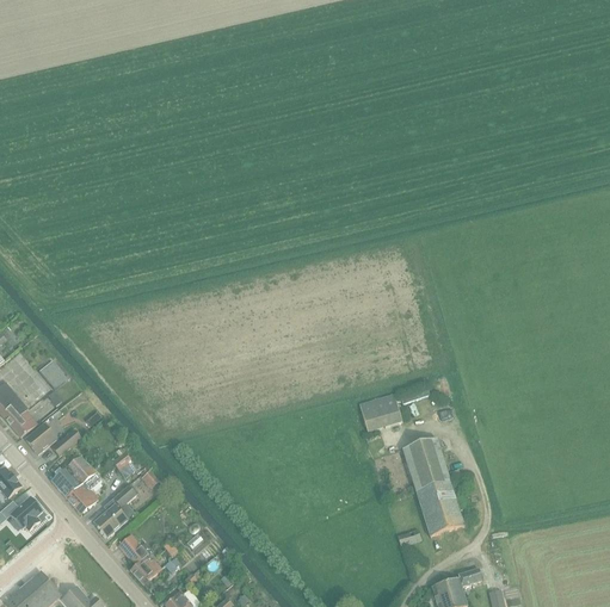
[(39,370),(54,388),(66,377),(51,359),(39,370)]
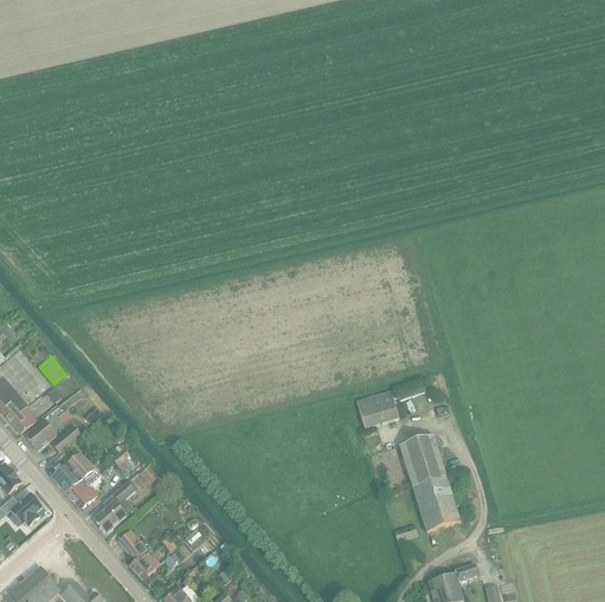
[(0,409),(2,413),(21,397),(5,377),(0,381),(0,409)]
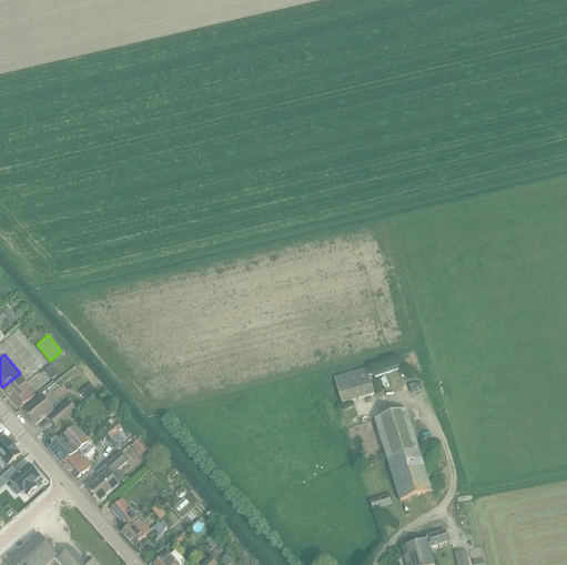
[(57,372),(49,363),(44,366),(51,376),(57,372)]
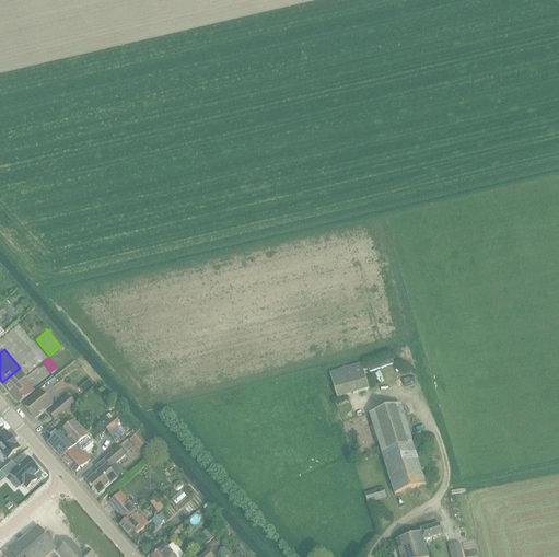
[(368,385),(360,360),(328,370),(336,395),(368,385)]
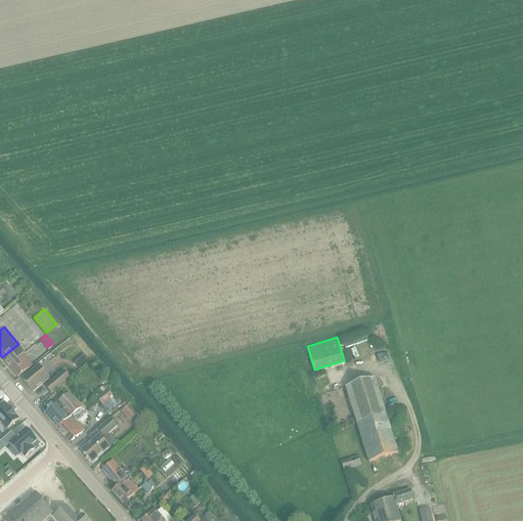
[(16,374),(25,367),(31,362),(22,351),(23,349),(18,344),(2,357),(16,374)]
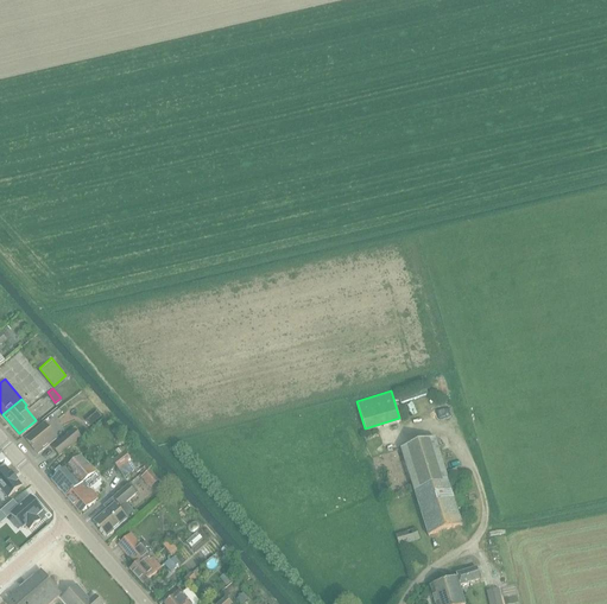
[(96,409),(84,418),(89,424),(100,414),(96,409)]
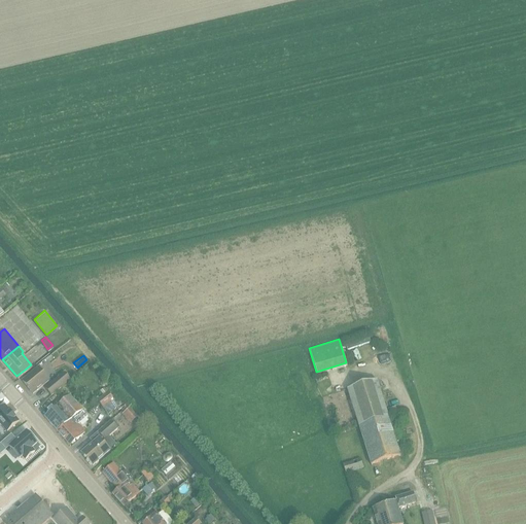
[(22,378),(32,391),(48,378),(38,364),(22,378)]
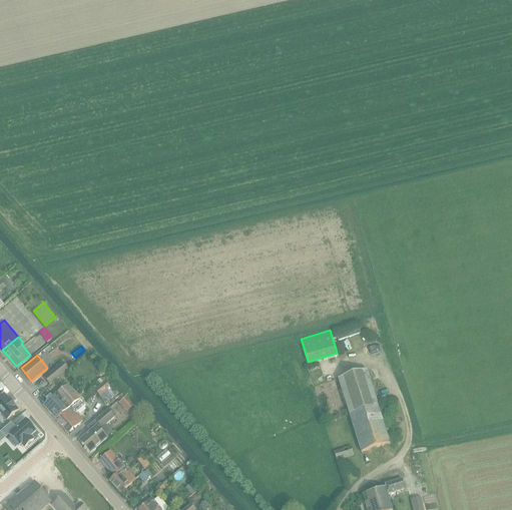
[(43,375),(49,383),(68,367),(62,360),(43,375)]
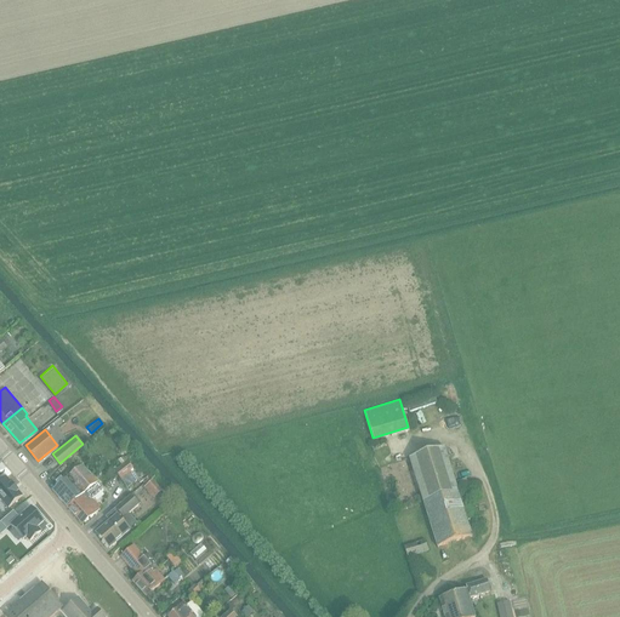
[(443,445),(409,455),(432,532),(436,544),(470,533),(466,521),(443,445)]
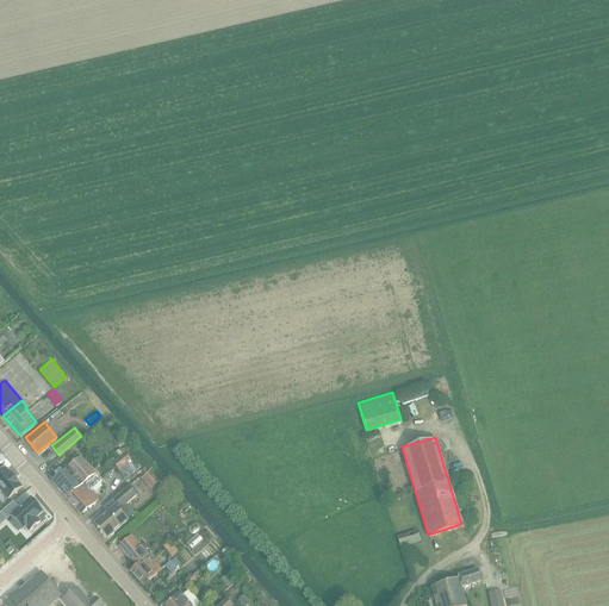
[(17,449),(25,460),(33,453),(25,442),(17,449)]
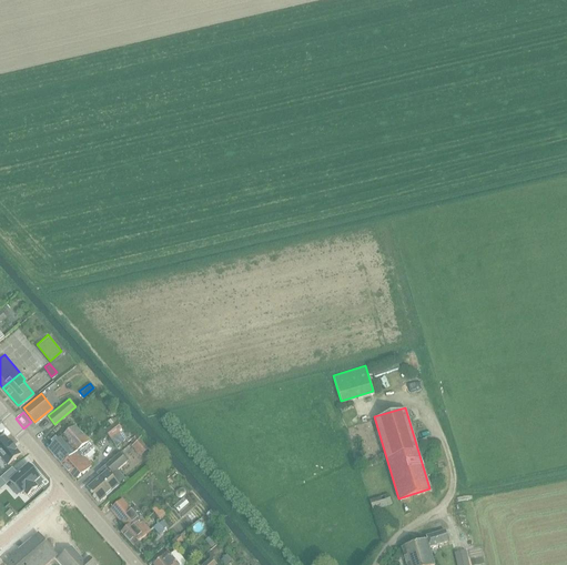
[(115,420),(103,427),(110,436),(115,444),(127,435),(121,429),(115,420)]
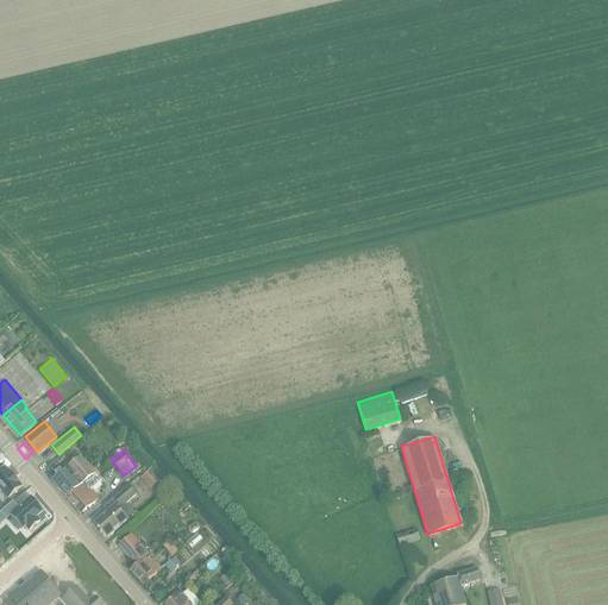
[(81,511),(89,504),(98,497),(88,486),(99,477),(79,453),(60,470),(50,478),(81,511)]
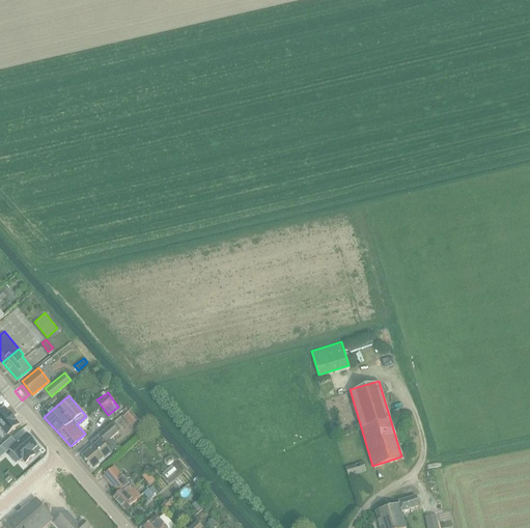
[(3,406),(0,409),(0,424),(6,432),(18,422),(14,418),(15,418),(9,412),(3,406)]
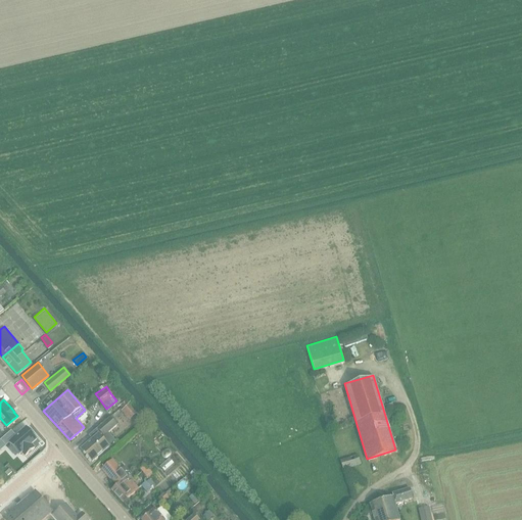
[(108,416),(96,426),(102,434),(115,423),(108,416)]
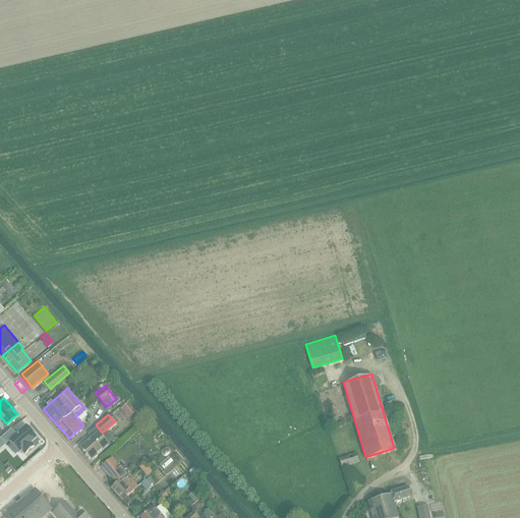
[(9,427),(0,435),(0,437),(4,442),(7,440),(17,451),(20,449),(23,453),(33,444),(30,440),(36,435),(25,423),(13,434),(9,427)]
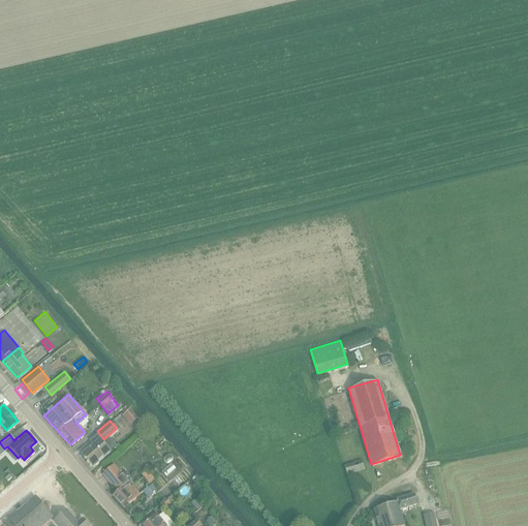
[(92,464),(99,458),(116,443),(109,435),(101,441),(98,437),(81,453),(92,464)]
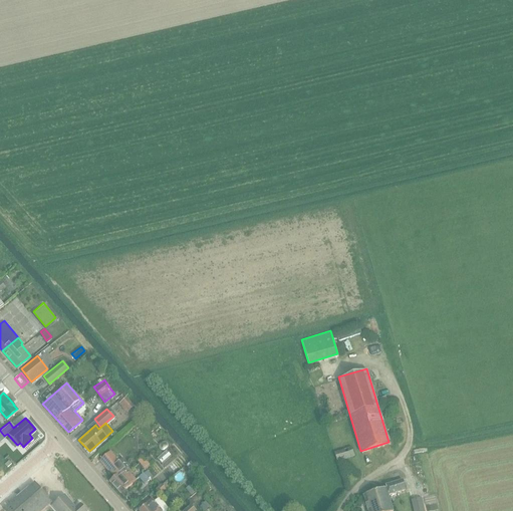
[(42,437),(46,427),(39,424),(35,434),(42,437)]
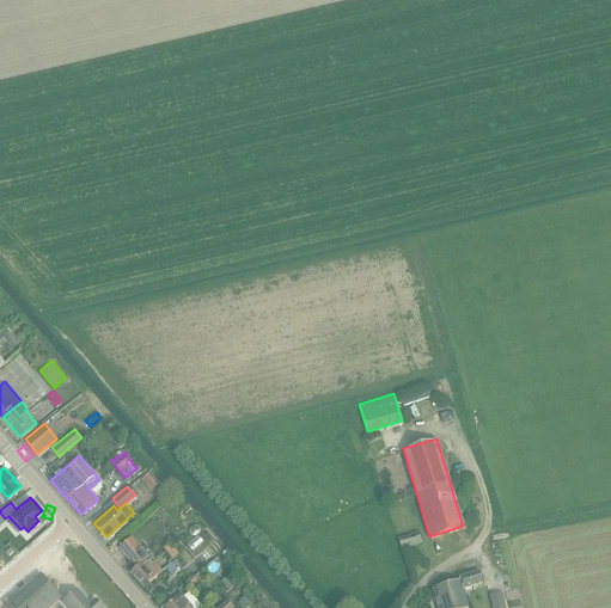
[(419,526),(397,530),(401,544),(422,539),(419,526)]
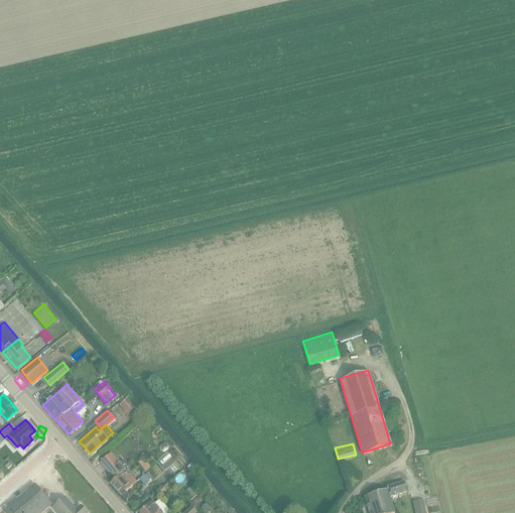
[(100,461),(108,471),(111,468),(116,474),(109,481),(119,492),(132,480),(134,479),(127,471),(114,457),(110,452),(100,461)]
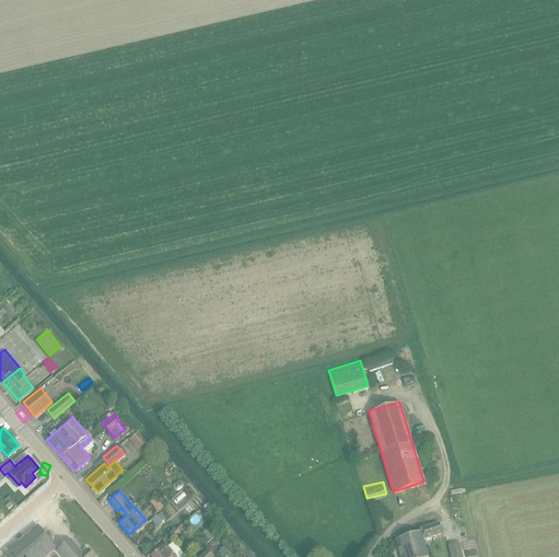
[(155,509),(159,507),(162,505),(154,496),(149,501),(155,509)]
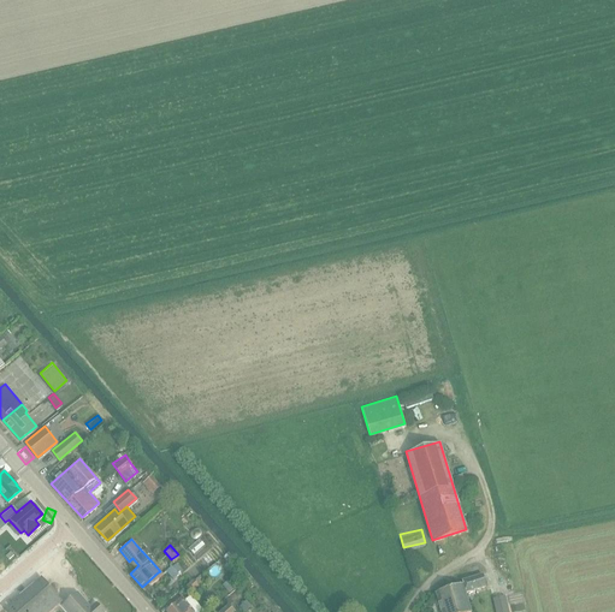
[(172,576),(178,571),(171,563),(165,569),(172,576)]
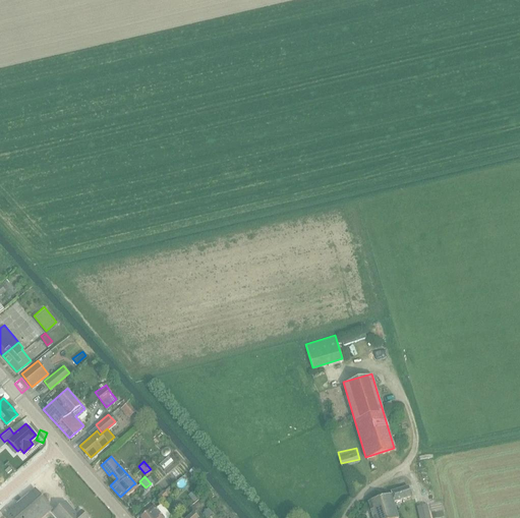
[(371,517),(387,517),(398,515),(394,500),(410,495),(407,483),(389,490),(390,492),(366,499),(371,517)]
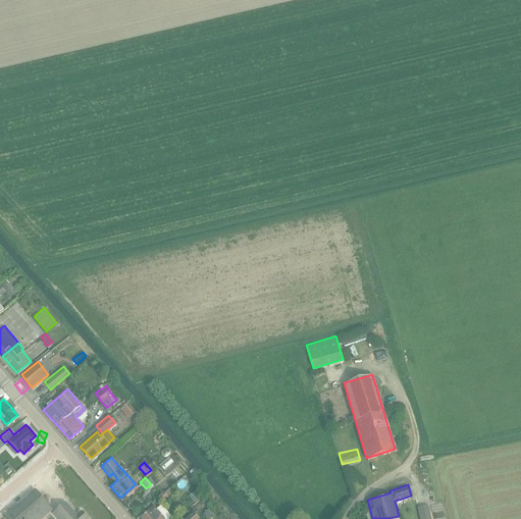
[(2,514),(6,518),(38,518),(51,508),(34,487),(2,514)]
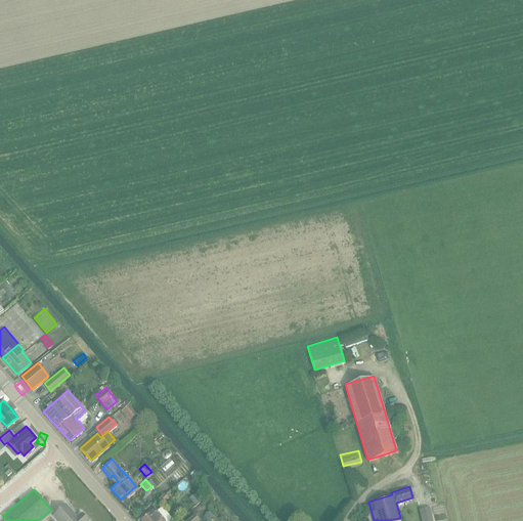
[(158,497),(162,502),(168,496),(170,494),(167,490),(165,492),(164,491),(158,497)]
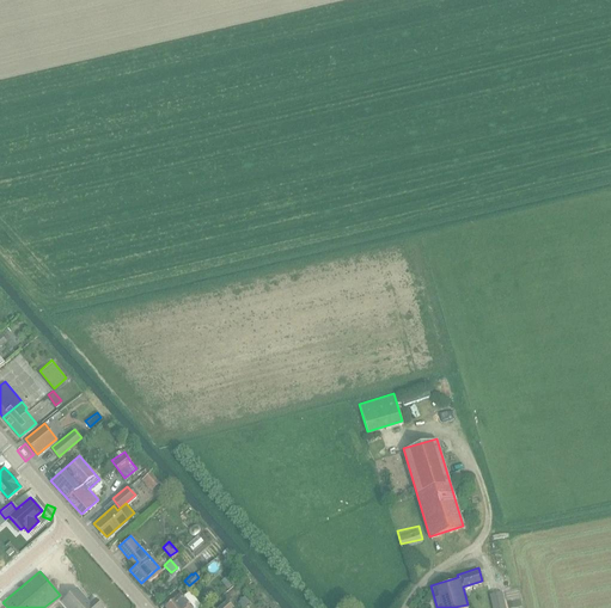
[(227,575),(221,579),(227,585),(232,581),(227,575)]
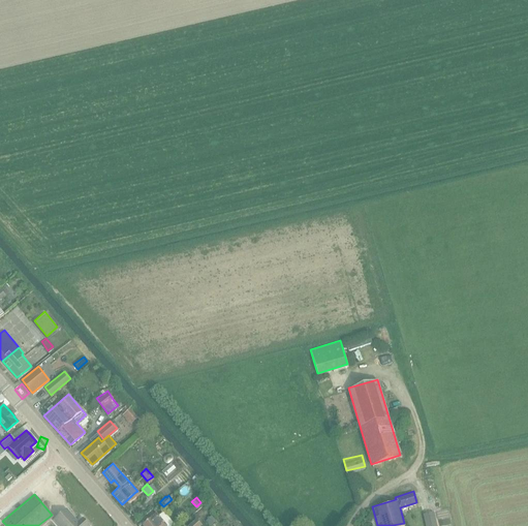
[(59,525),(86,525),(88,525),(81,517),(76,521),(65,507),(53,519),(59,525)]
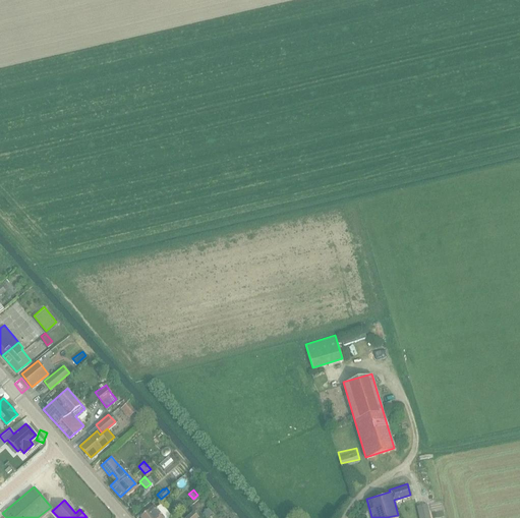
[(426,502),(415,505),(418,517),(426,517),(430,517),(426,502)]
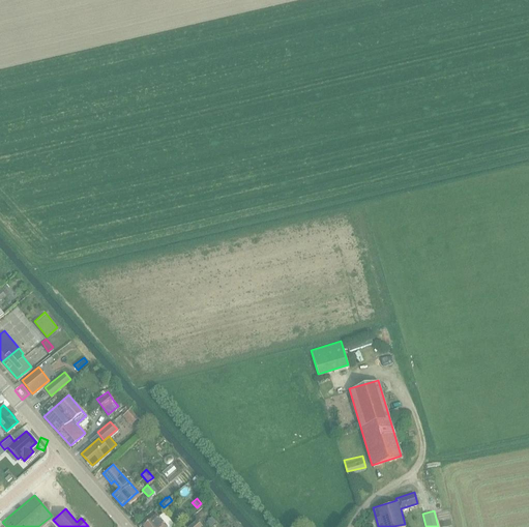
[(164,526),(166,526),(156,515),(153,517),(152,515),(142,524),(144,526),(164,526)]
